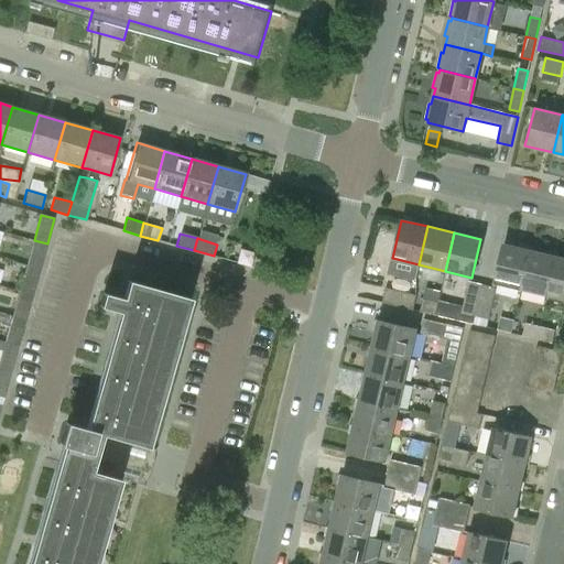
[(47,243),(34,240),(26,266),(40,270),(47,243)]
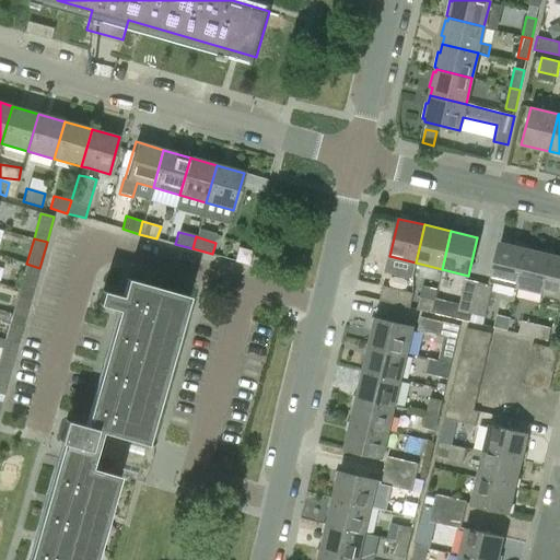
[(517,287),(526,248),(500,242),(490,280),(517,287)]
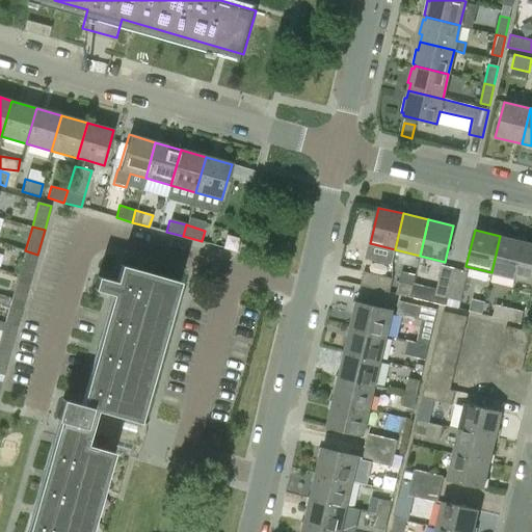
[(500,236),(491,272),(515,278),(525,242),(500,236)]
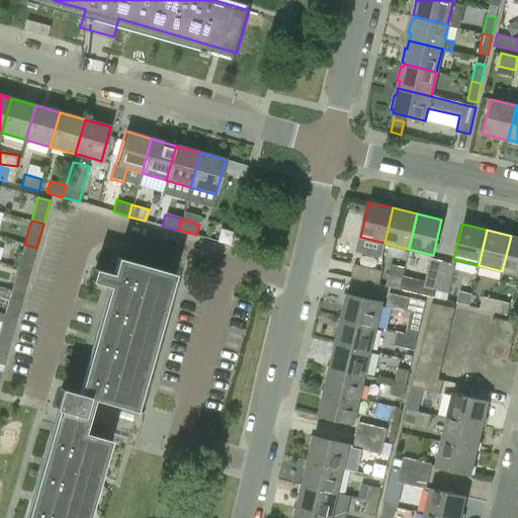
[(517,237),(511,236),(502,271),(517,274),(517,237)]
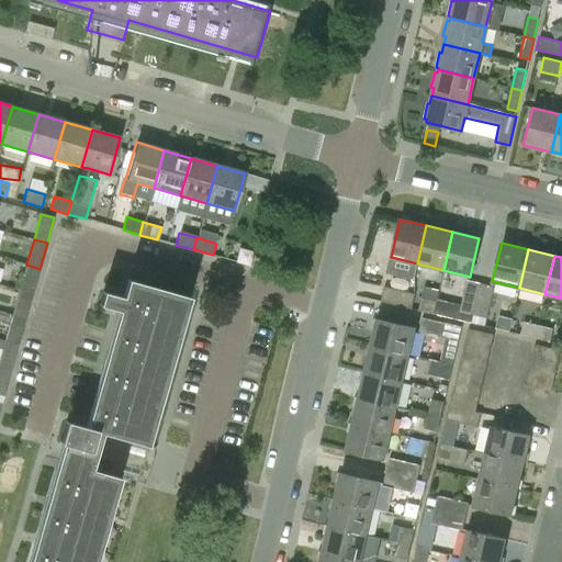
[(40,269),(26,265),(19,290),(32,294),(40,269)]
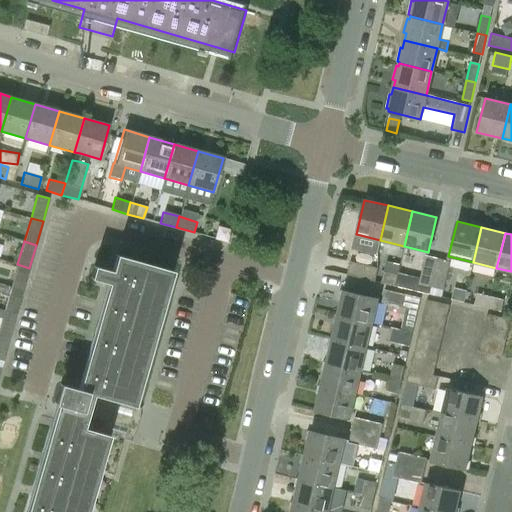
[(25,511),(86,511),(109,435),(104,433),(105,429),(125,435),(136,438),(140,424),(144,409),(133,406),(134,404),(172,271),(115,254),(114,256),(115,256),(111,271),(93,266),(89,278),(107,283),(77,389),(59,384),(56,393),(54,403),(56,404),(55,408),(25,511)]
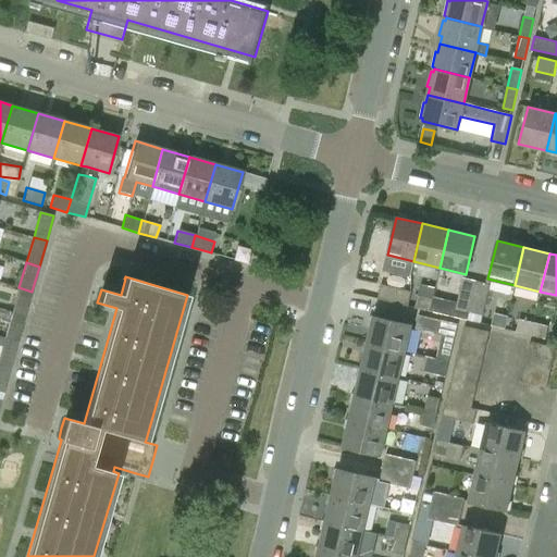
[(462,277),(455,309),(468,312),(475,281),(462,277)]
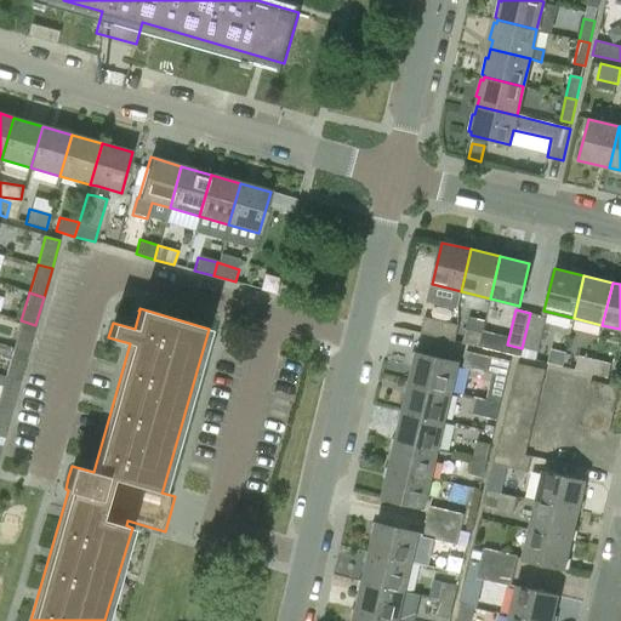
[(537,351),(546,317),(530,313),(522,348),(537,351)]
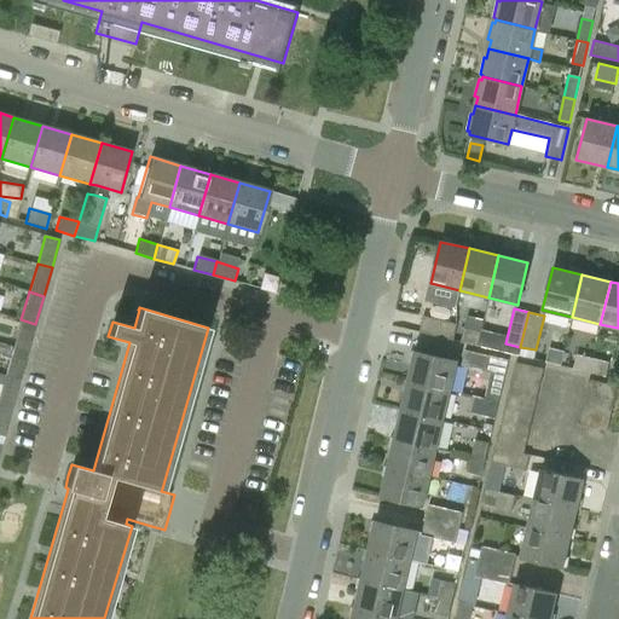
[(457,324),(429,318),(422,316),(418,331),(452,340),(457,324)]
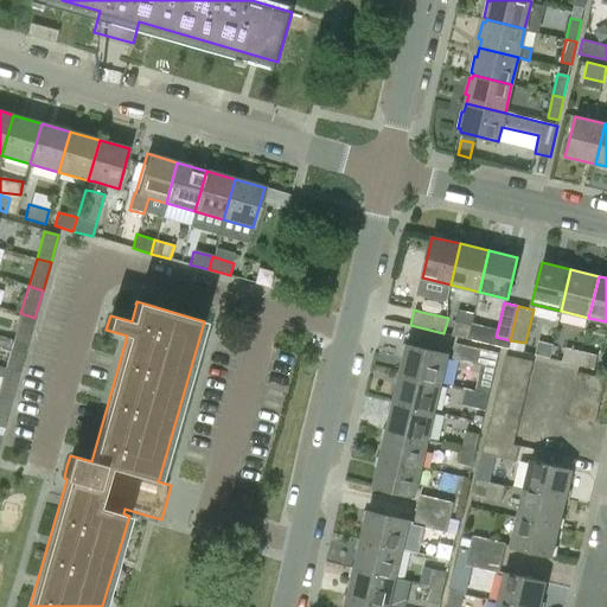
[(34,318),(20,313),(13,340),(27,345),(34,318)]
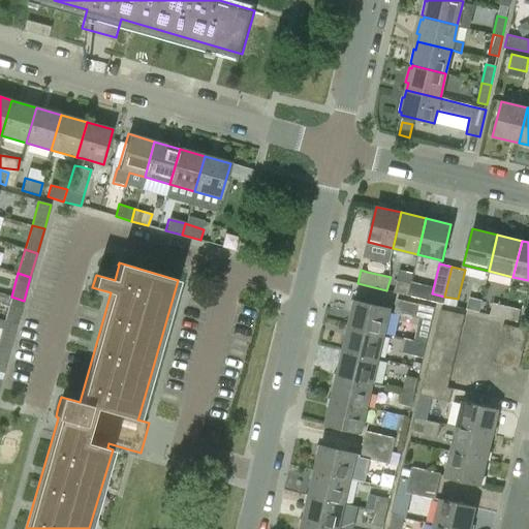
[(410,284),(396,280),(394,292),(408,296),(410,284)]
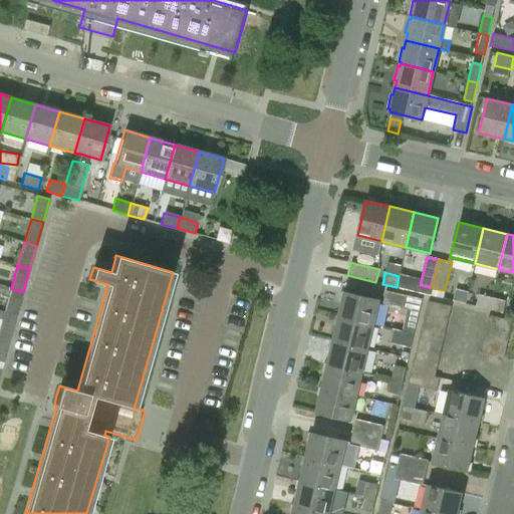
[(23,292),(11,288),(4,287),(1,297),(7,299),(4,311),(16,315),(23,292)]
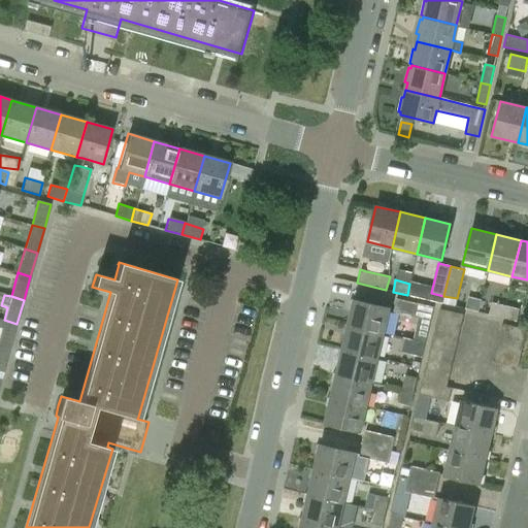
[(393,312),(422,320),(425,305),(396,298),(393,312)]
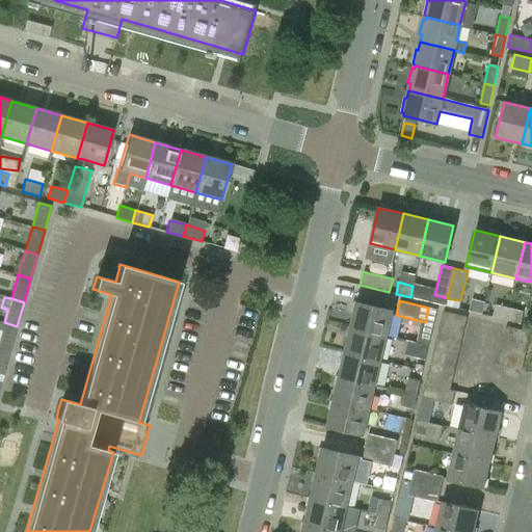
[(350,327),(351,327),(387,336),(393,311),(356,301),(350,327)]
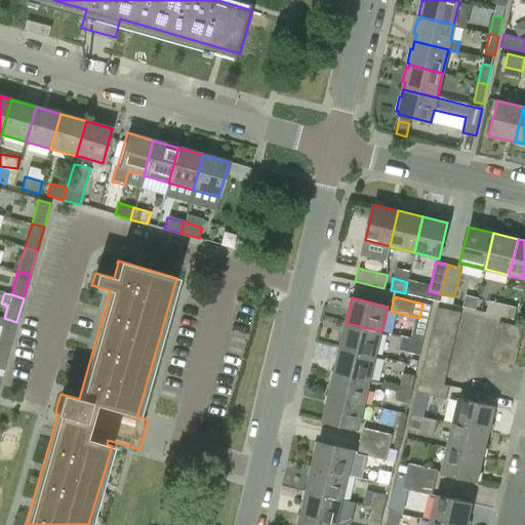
[(488,300),(485,312),(499,316),(502,304),(488,300)]
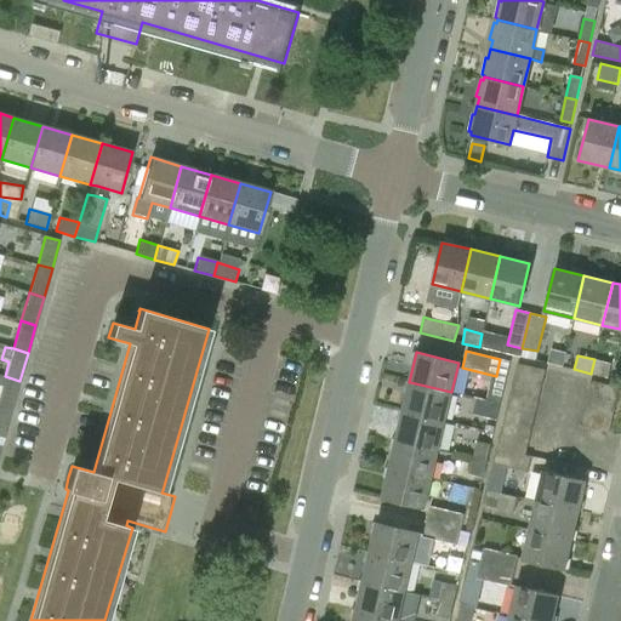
[(608,377),(611,364),(594,359),(591,374),(608,377)]
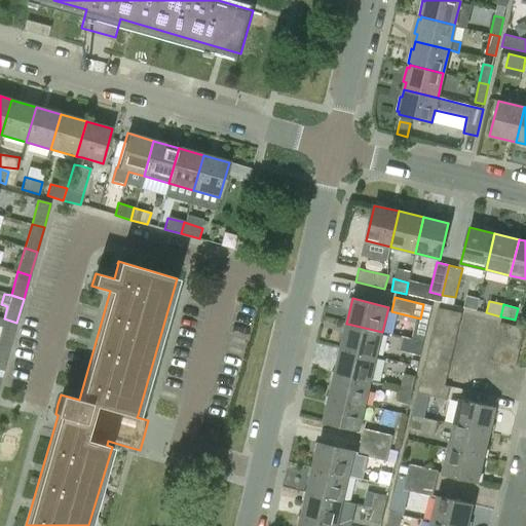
[(446,323),(458,326),(461,313),(438,307),(435,321),(446,323)]
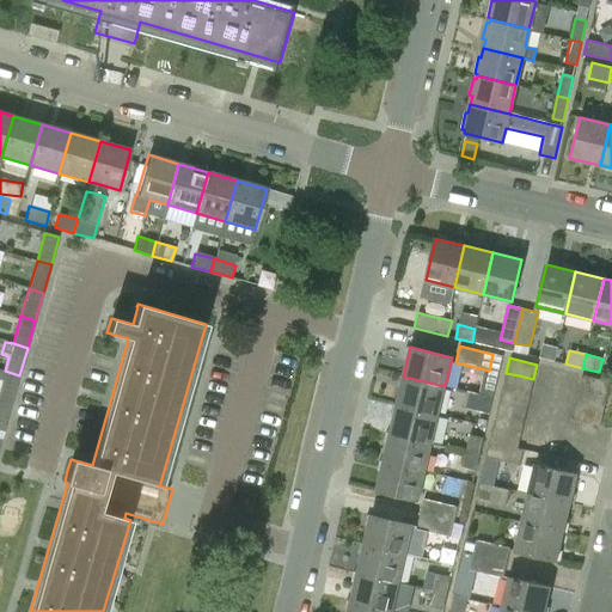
[(5,371),(0,369),(0,399),(12,403),(19,375),(5,371)]
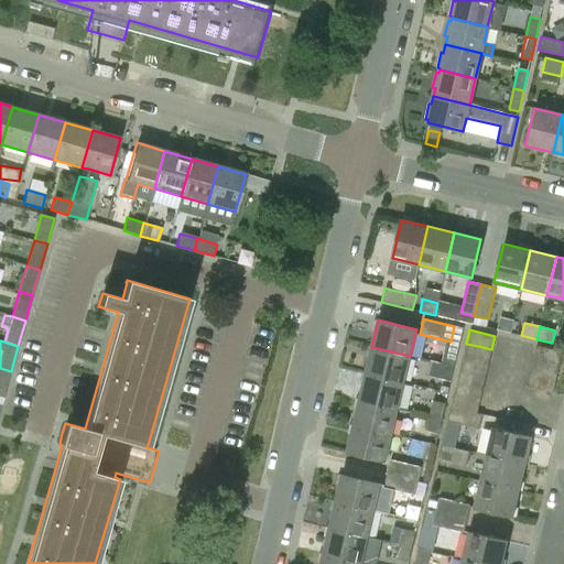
[(491,349),(478,346),(466,344),(463,356),(489,362),(491,349)]
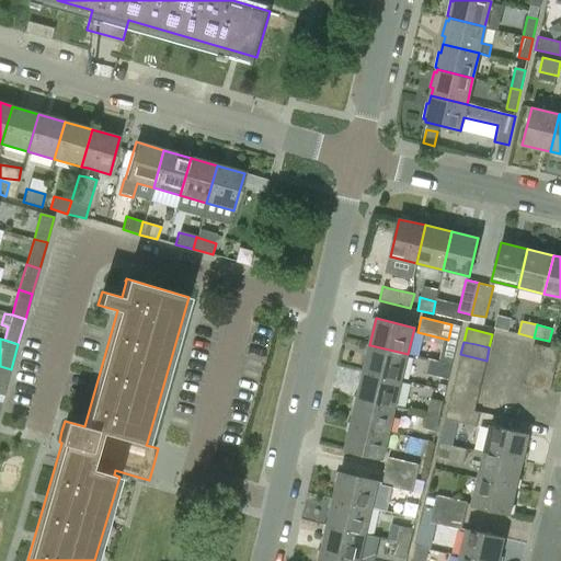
[(530,357),(556,364),(559,350),(534,343),(530,357)]
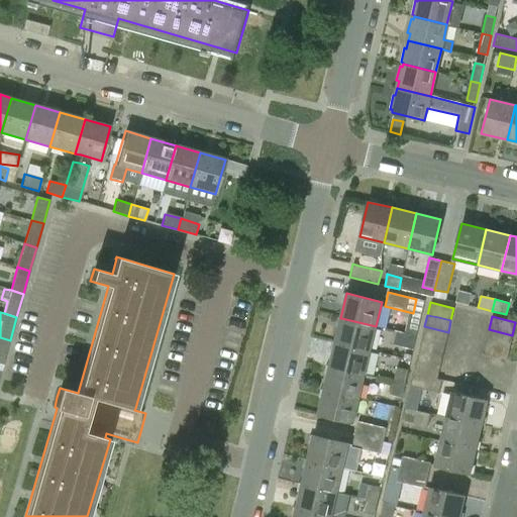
[(335,342),(371,350),(376,326),(341,318),(340,318),(335,342)]
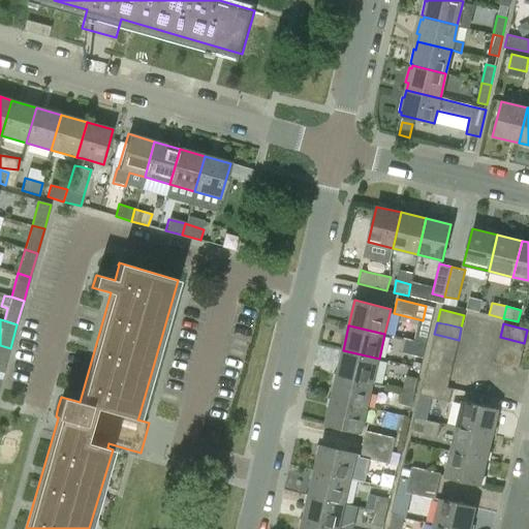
[(459,340),(434,334),(431,346),(456,352),(459,340)]
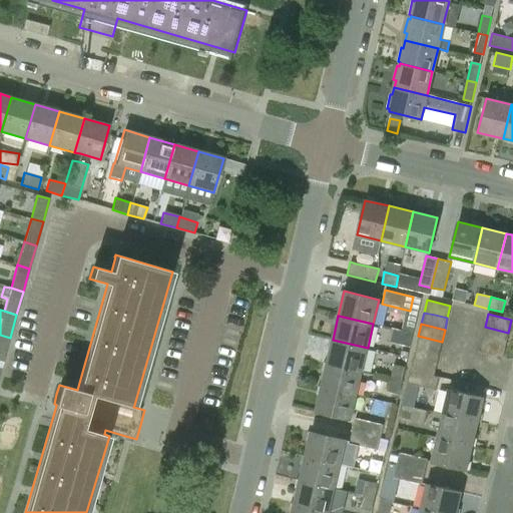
[(508,333),(485,327),(482,339),(494,342),(505,344),(508,333)]
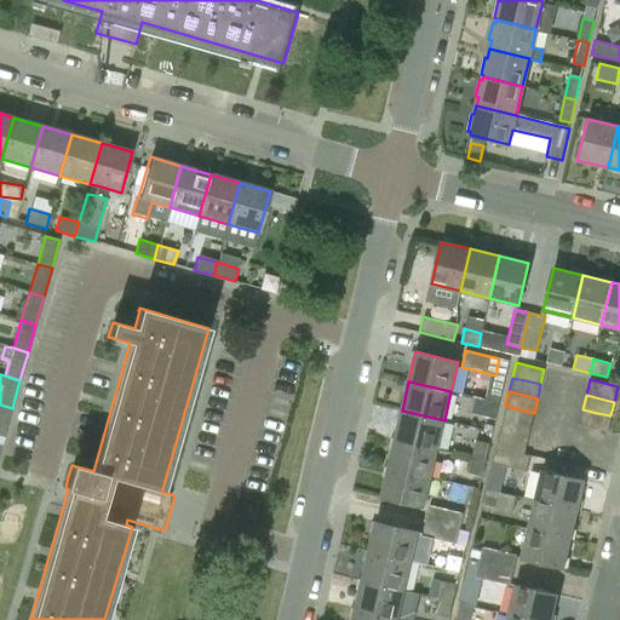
[(484,400),(481,417),(494,419),(499,403),(484,400)]
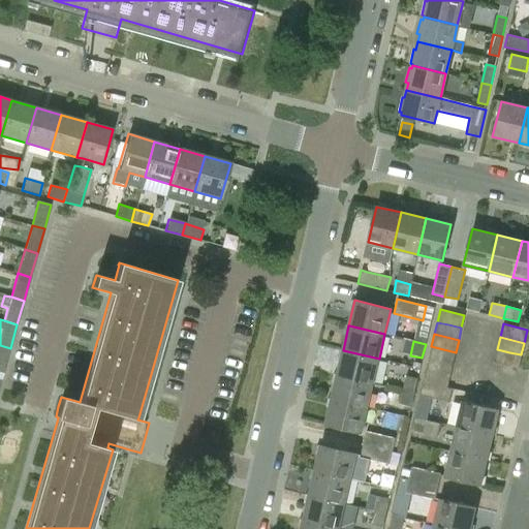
[(0,378),(1,379),(10,348),(0,345),(0,378)]
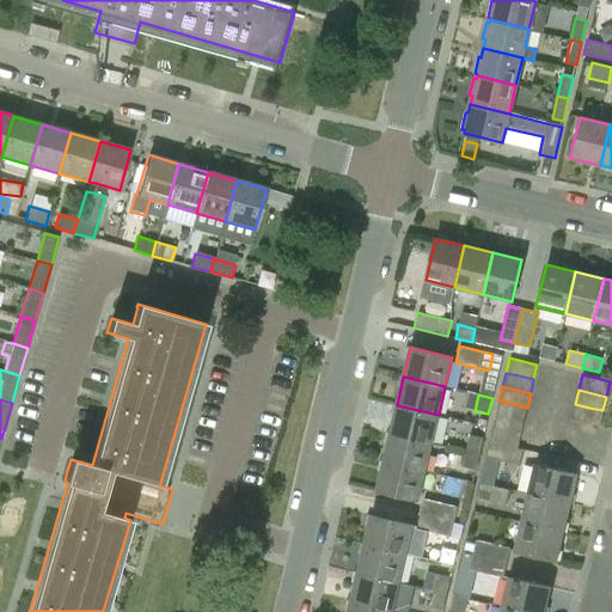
[(527,408),(499,401),(495,415),(524,421),(527,408)]
